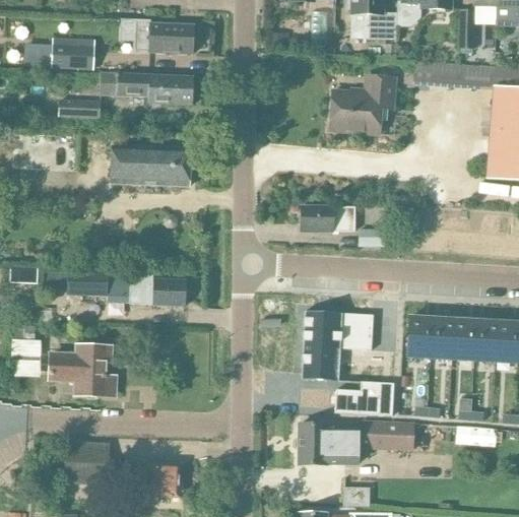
[(347,0),(347,9),(352,9),(352,12),(370,13),(370,39),(398,39),(398,12),(384,12),(384,0),(347,0)]
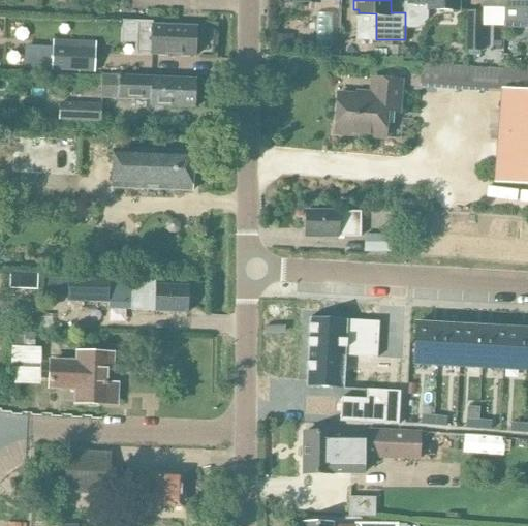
[(483,50),(484,9),(468,8),(467,49),(483,50)]
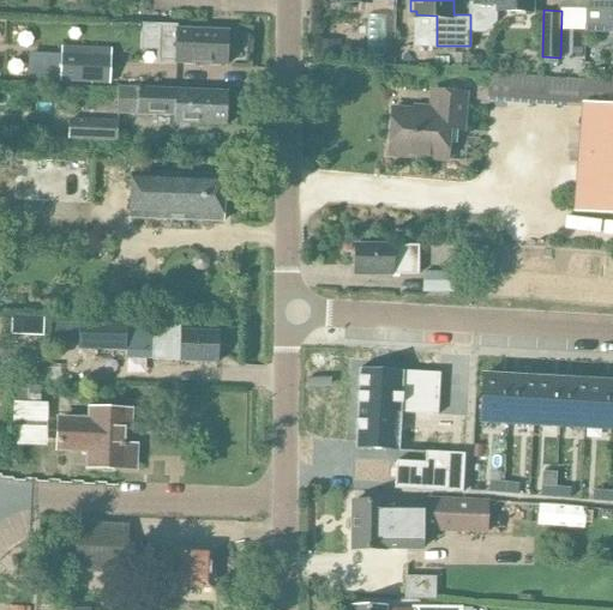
[(158,22),(157,60),(175,60),(228,62),(229,30),(178,28),(178,23),(158,22)]
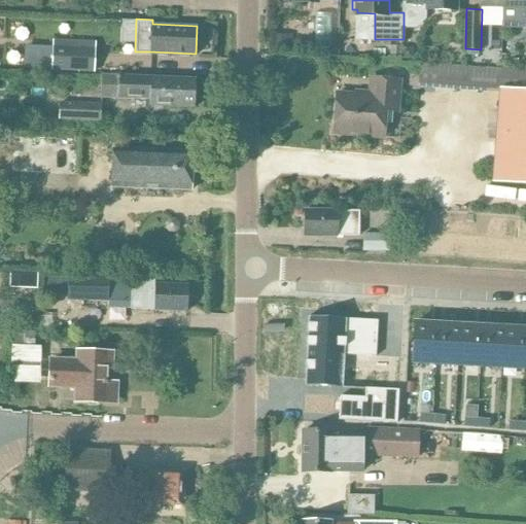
[(214,46),(213,24),(202,25),(203,46),(214,46)]
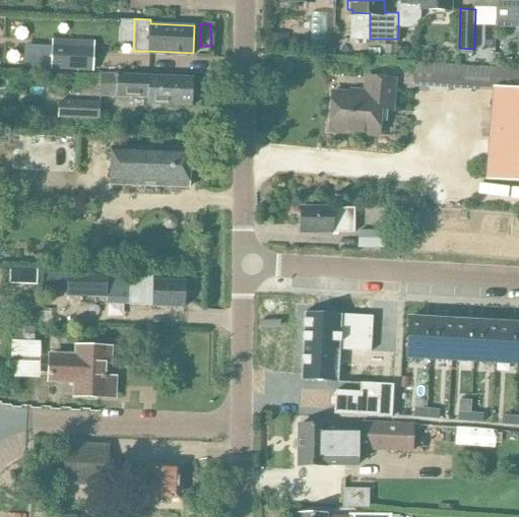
[(93,67),(94,47),(53,45),(52,65),(93,67)]
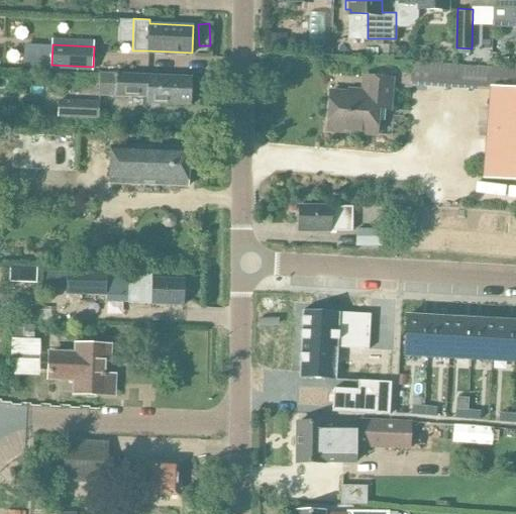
[(515,69),(493,67),(484,176),(515,178),(515,69)]
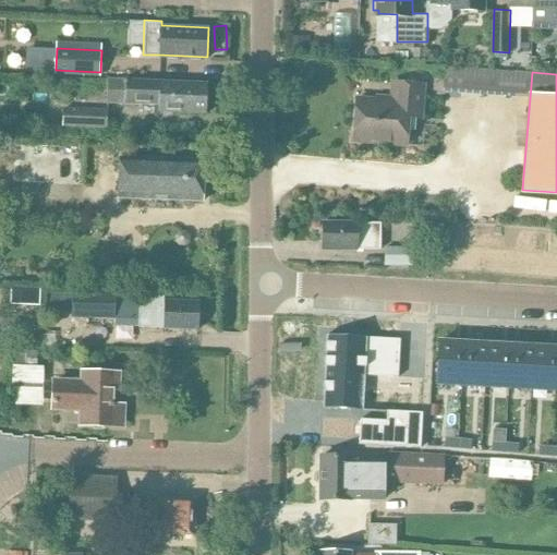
[(159,111),(207,112),(208,82),(160,81),(107,80),(107,103),(159,104),(159,111)]
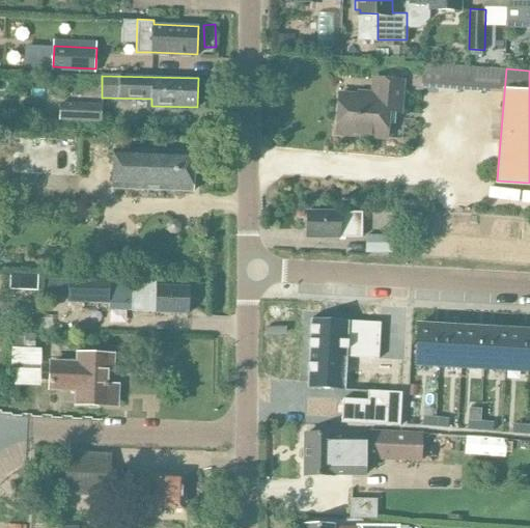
[(336,131),(387,135),(390,109),(400,110),(403,79),(375,77),(374,95),(340,93),(336,131)]
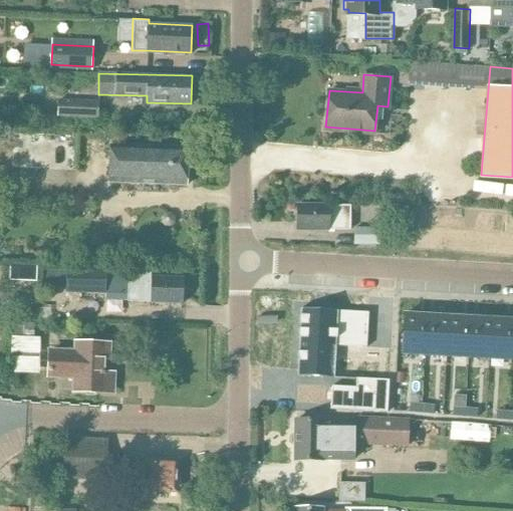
[(99,100),(59,97),(58,113),(98,115),(99,100)]
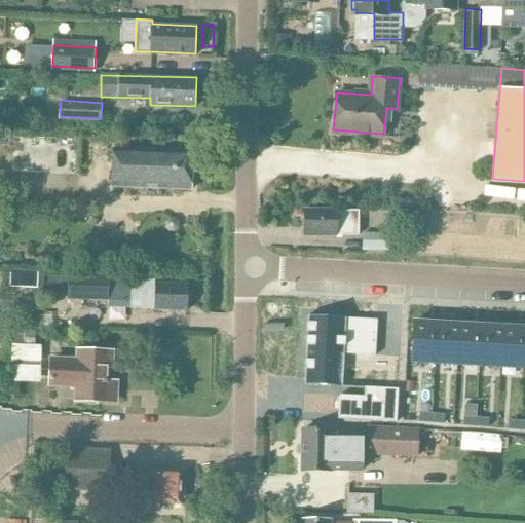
[(193,188),(194,150),(114,147),(113,186),(193,188)]
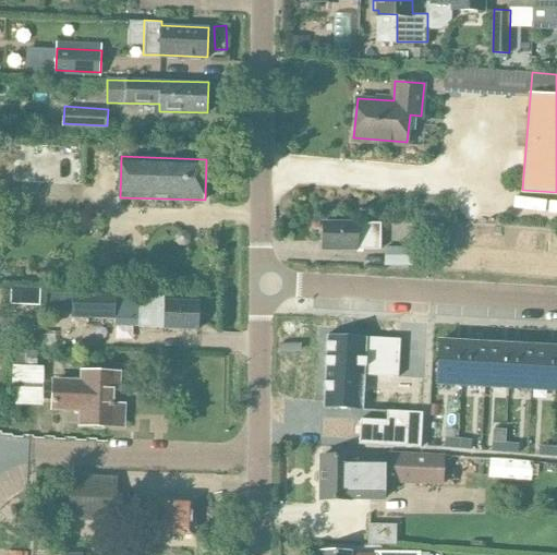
[(358,246),(358,248),(382,248),(380,220),(359,220),(358,222),(323,222),(323,246),(358,246)]
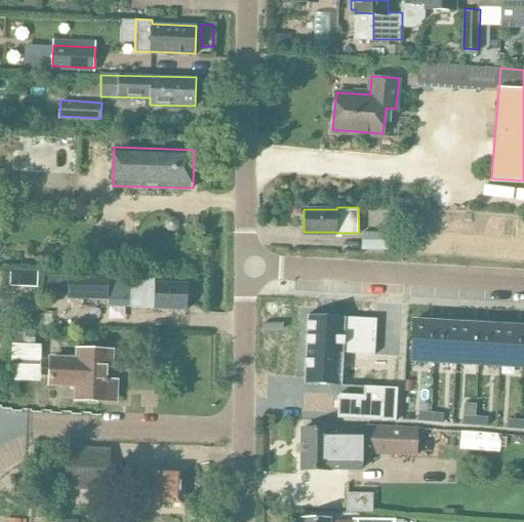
[(389,232),(363,232),(363,248),(389,247),(389,232)]
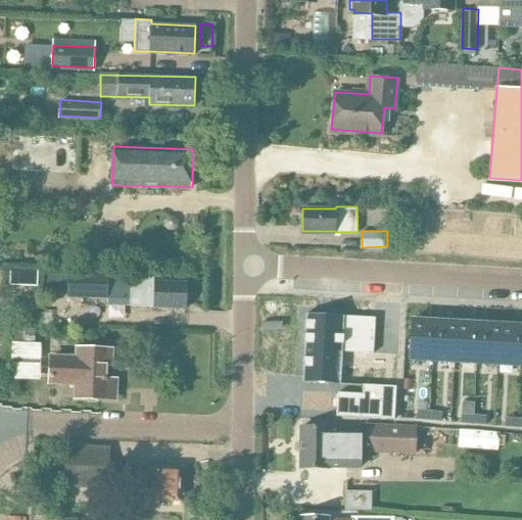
[(153,308),(186,308),(188,282),(154,281),(154,273),(109,271),(109,275),(44,273),(44,289),(67,290),(67,296),(108,297),(107,304),(153,305),(153,308)]
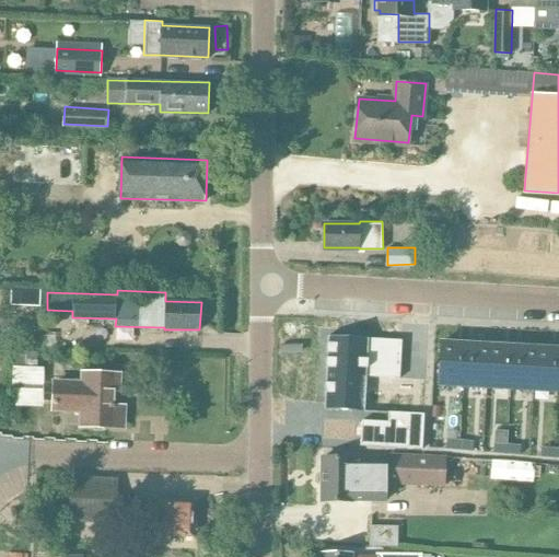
[(325,407),(365,409),(368,374),(400,376),(403,338),(329,334),(325,407)]
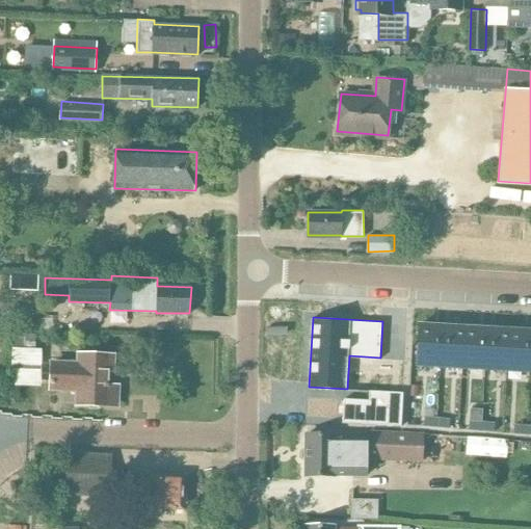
[(441,365),(443,325),(420,324),(417,364),(441,365)]
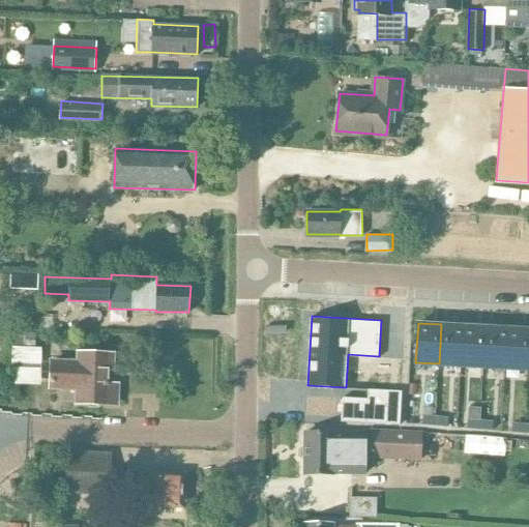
[(461,366),(464,325),(441,324),(439,363),(461,366)]
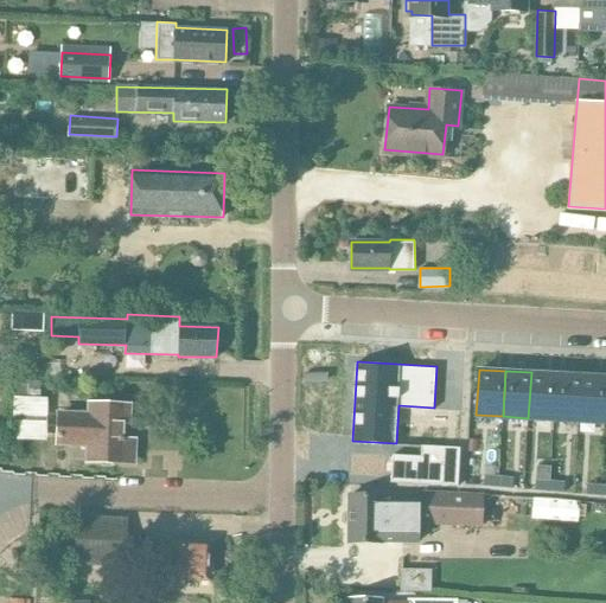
[(556,373),(531,372),(528,418),(554,419),(556,373)]
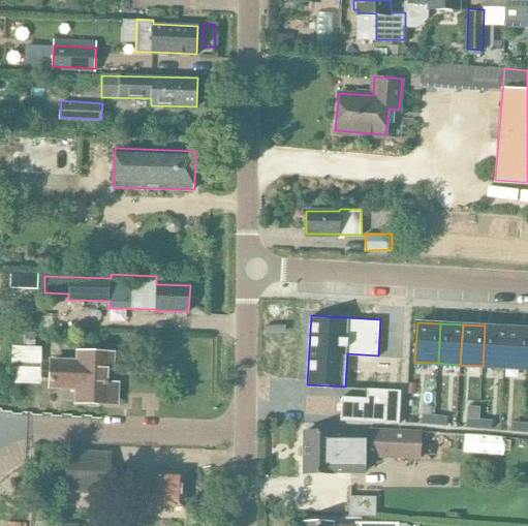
[(485,326),(483,366),(505,367),(507,327),(485,326)]
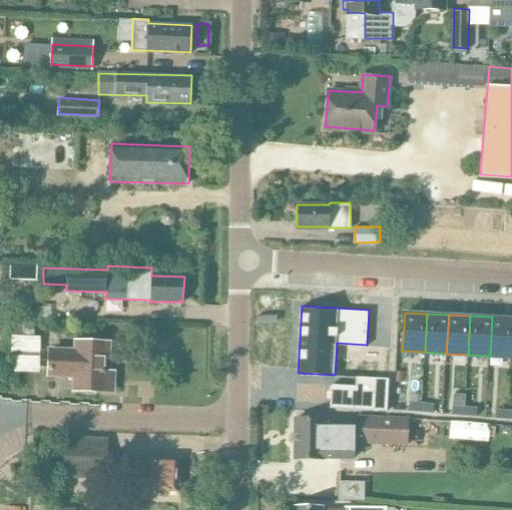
[(511,318),(492,317),(490,356),(511,357),(511,318)]
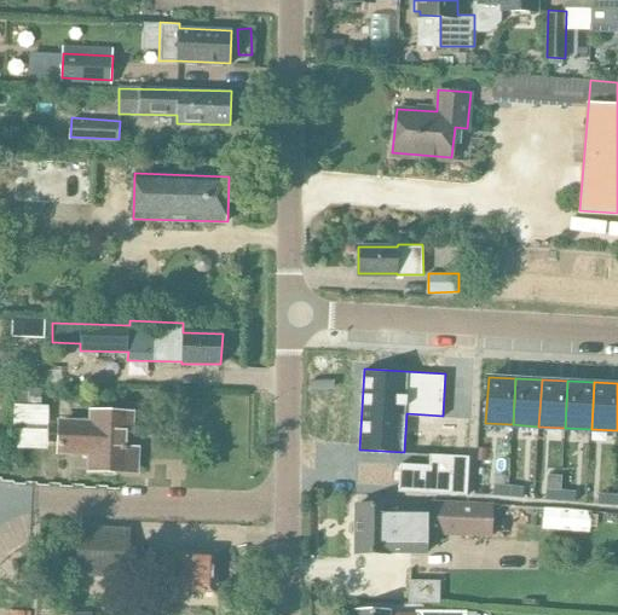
[(17,399),(16,445),(52,446),(53,400),(17,399)]
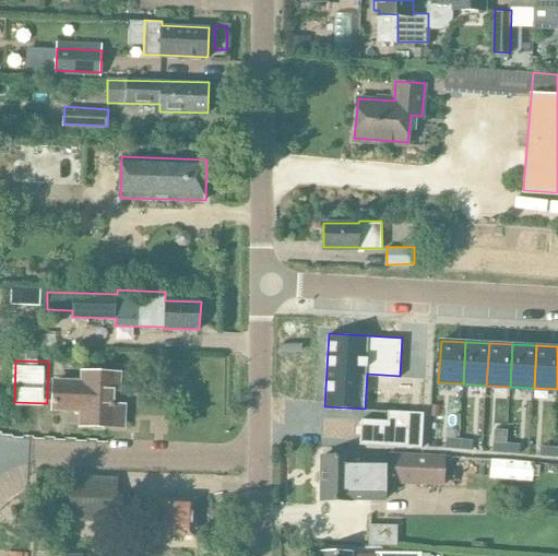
[(81,424),(120,425),(121,402),(113,401),(113,389),(117,389),(118,371),(83,370),(83,381),(55,380),(54,406),(82,407),(81,424)]
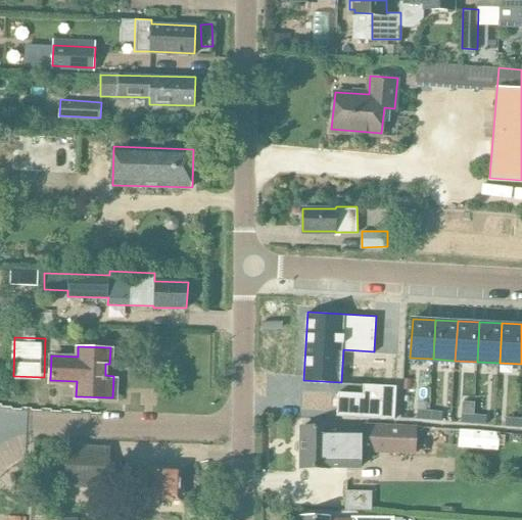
[(363,392),(338,390),(336,415),(394,418),(396,385),(363,383),(363,392)]
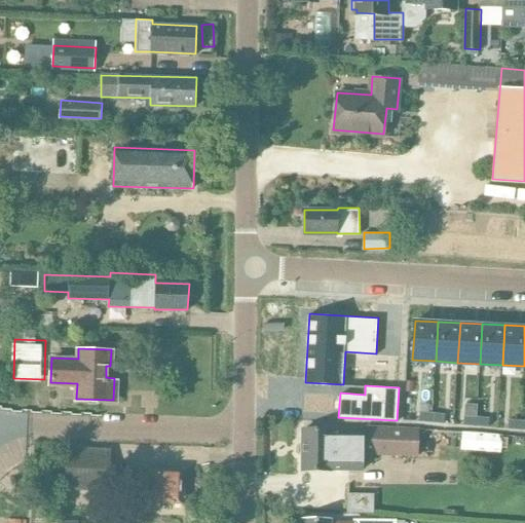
[(433,420),(433,412),(420,411),(420,419),(433,420)]
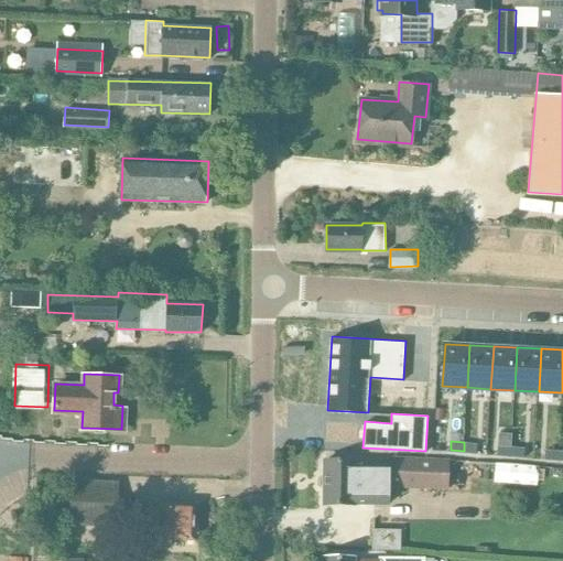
[(477,443),(464,442),(464,451),(477,452),(477,443)]
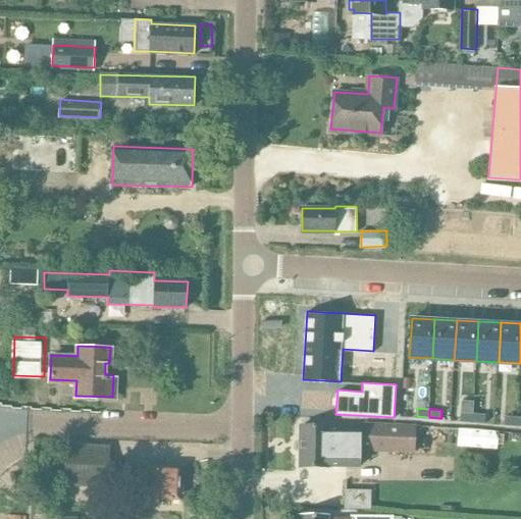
[(473,421),(473,412),(461,411),(461,420),(473,421)]
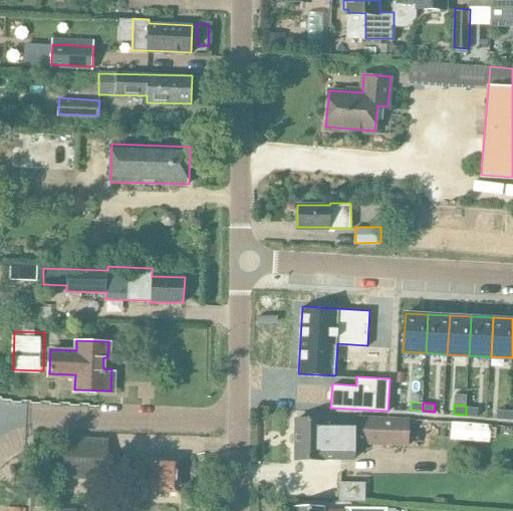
[(479,407),(466,406),(466,415),(478,416),(479,407)]
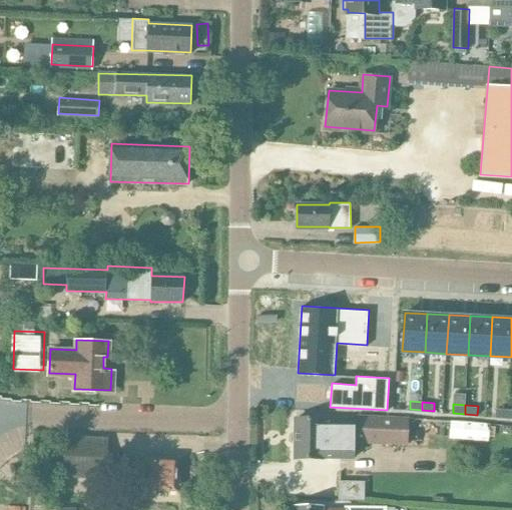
[(508,417),(509,409),(497,408),(496,416),(508,417)]
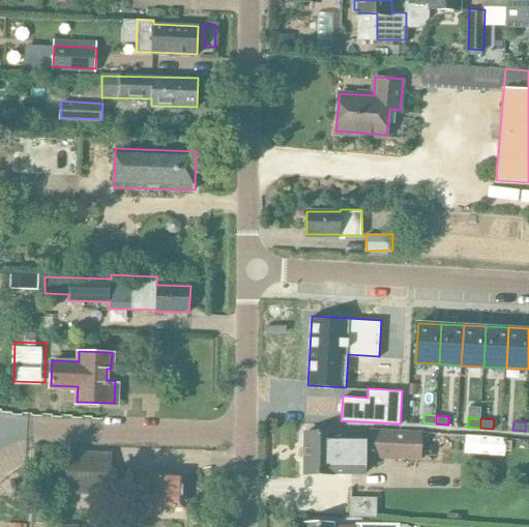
[(333,432),(305,432),(305,472),(333,473),(333,471),(364,471),(364,456),(421,459),(422,430),(369,428),(369,430),(347,429),(346,431),(333,430),(333,432)]
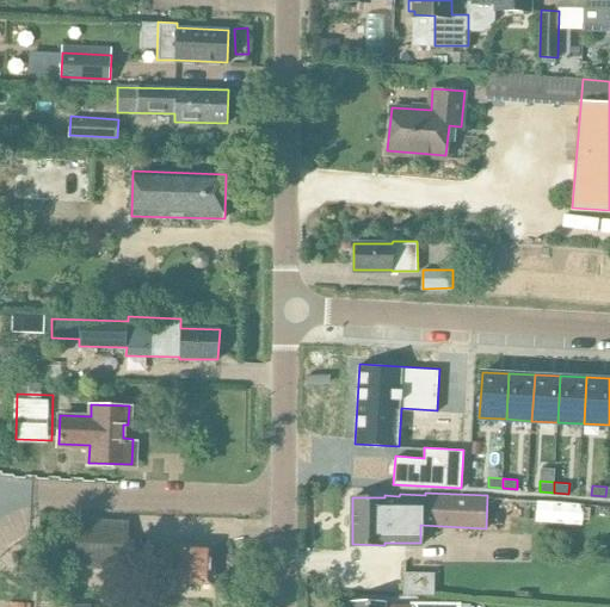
[(537,519),(586,521),(587,499),(538,496),(537,519)]
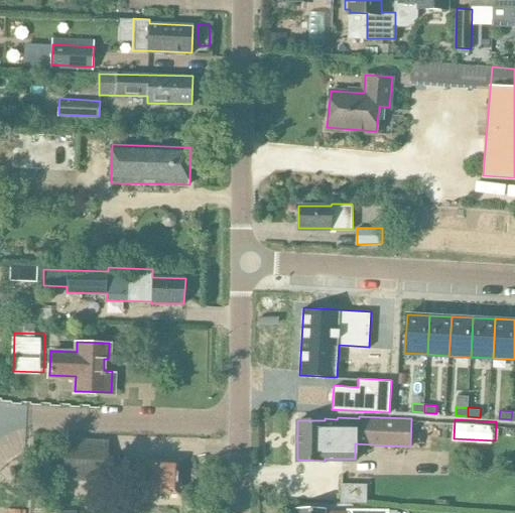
[(110,438),(66,436),(63,478),(108,480),(110,438)]
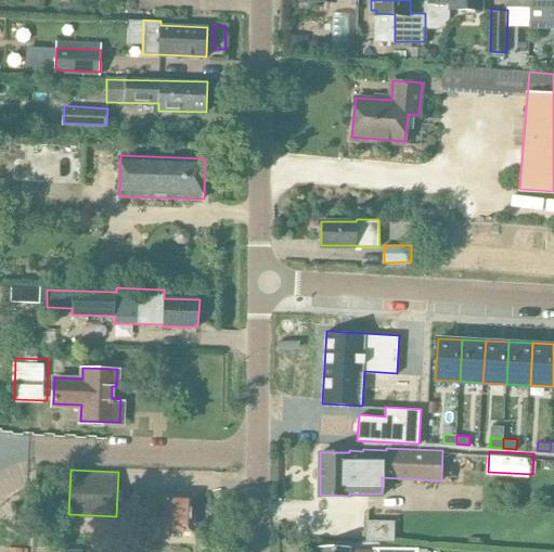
[(155,493),(153,528),(191,529),(192,496),(155,493)]
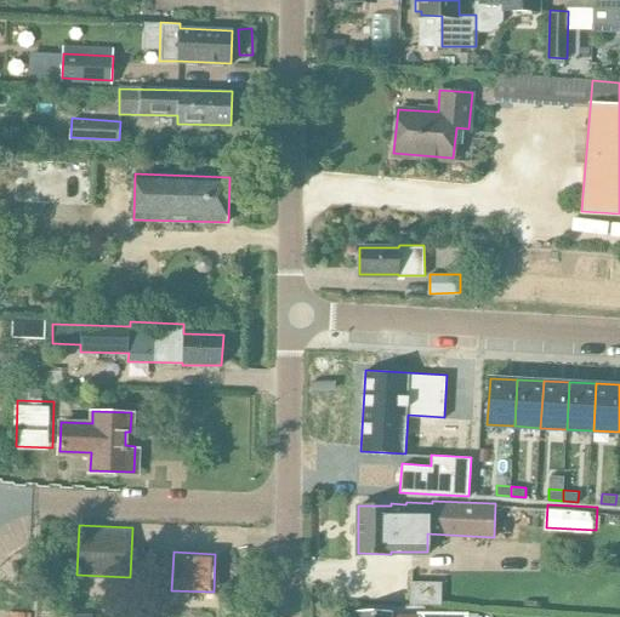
[(438,604),(439,580),(413,580),(411,603),(438,604)]
